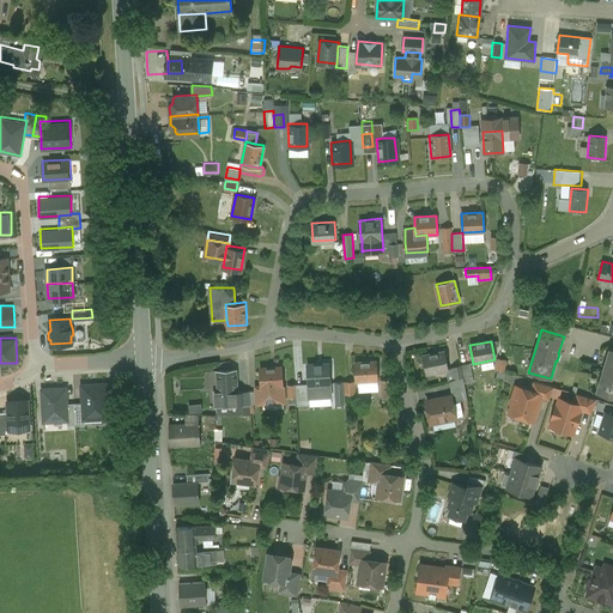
[(612,350),(610,349),(596,392),(612,396),(612,350)]
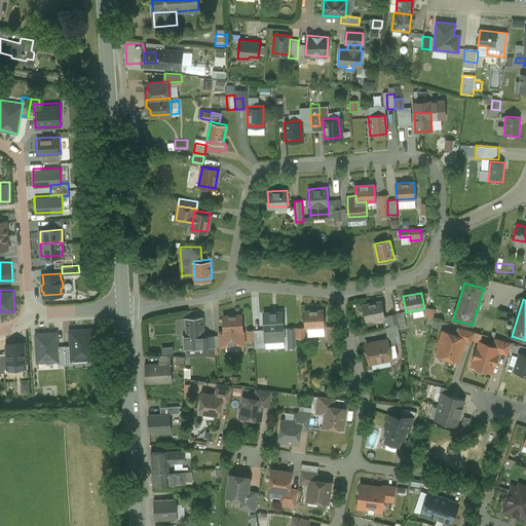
[(381,300),(363,304),(366,320),(384,316),(381,300)]
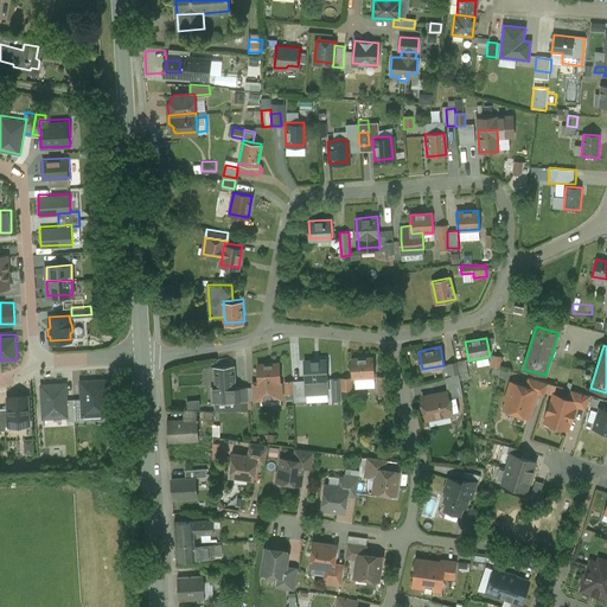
[(372,357),(351,358),(352,376),(374,375),(372,357)]
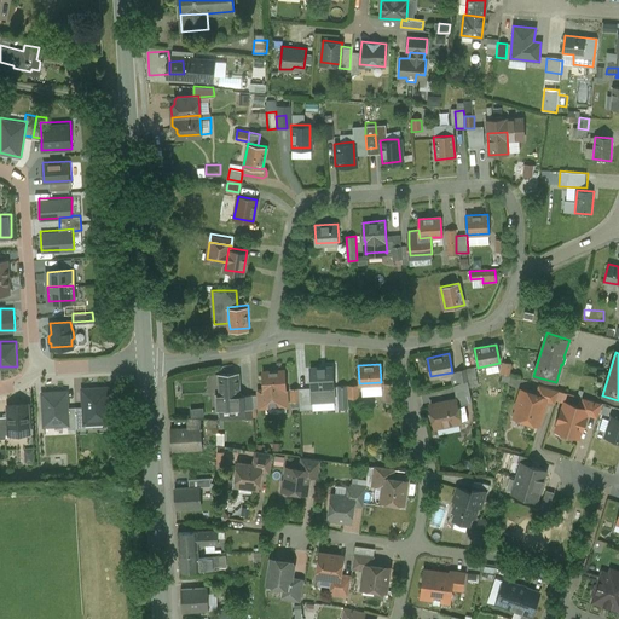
[(333,366),(311,368),(312,387),(313,400),(335,399),(333,366)]
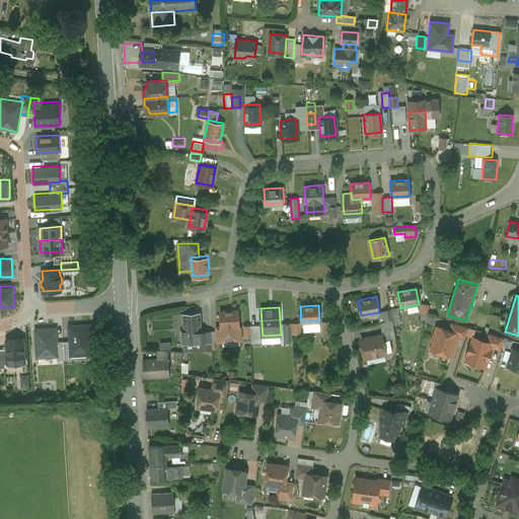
[(397,308),(390,310),(391,319),(393,325),(400,324),(397,308)]
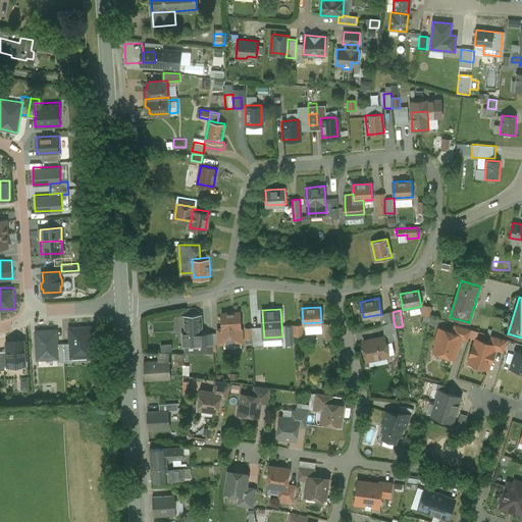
[(241,312),(221,313),(222,329),(222,330),(218,331),(219,343),(243,342),(241,312)]
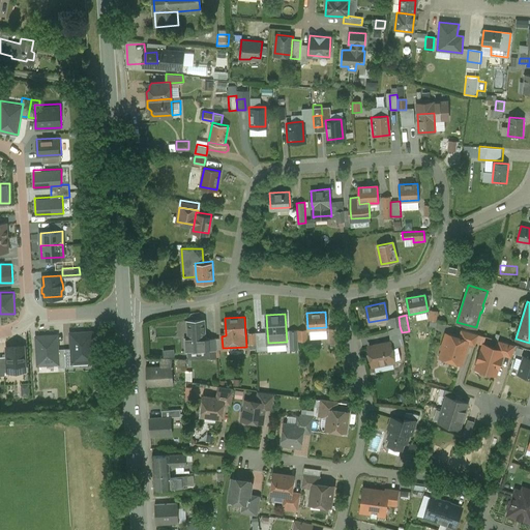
[(399,317),(391,318),(393,328),(400,326),(399,317)]
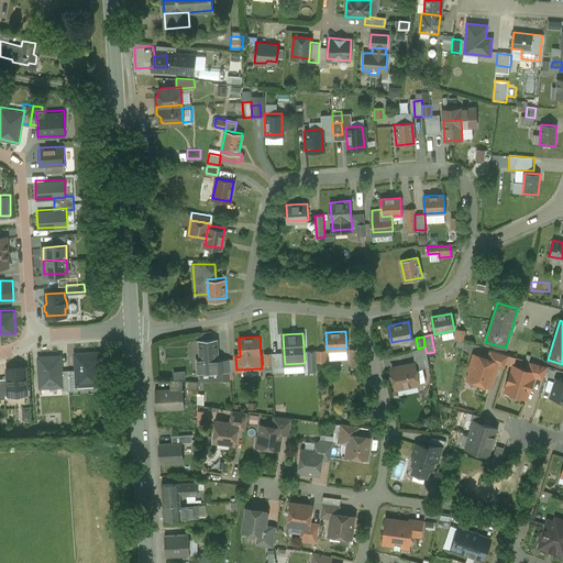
[(217,339),(199,340),(200,359),(197,359),(198,371),(219,370),(217,339)]
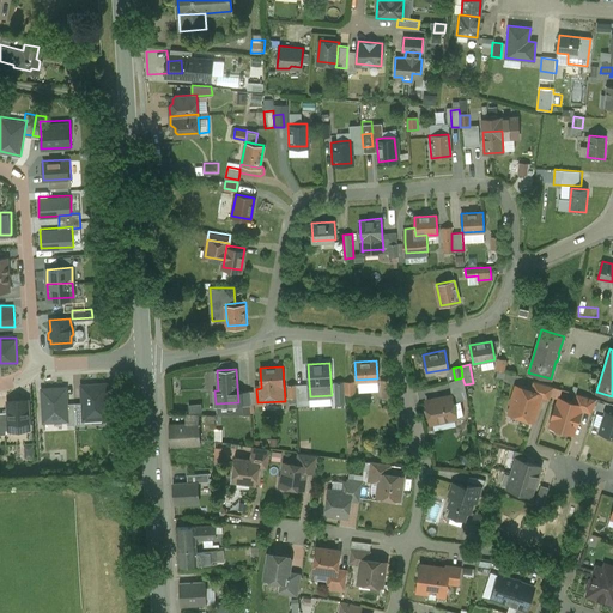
[(462,377),(449,381),(451,394),(450,394),(451,401),(460,400),(467,399),(465,384),(462,377)]
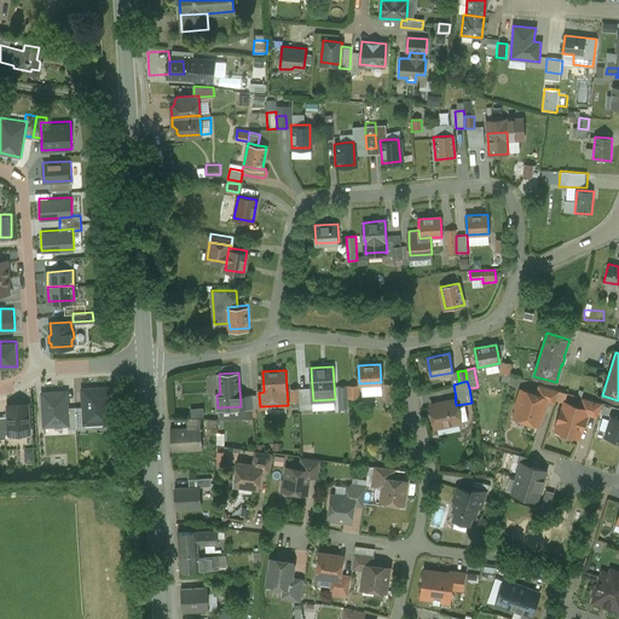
[(393,382),(385,382),(386,394),(394,393),(393,382)]
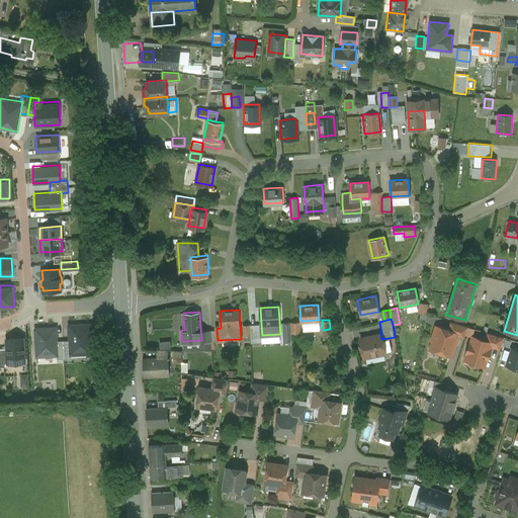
[(67,323),(69,354),(93,352),(92,321),(67,323)]
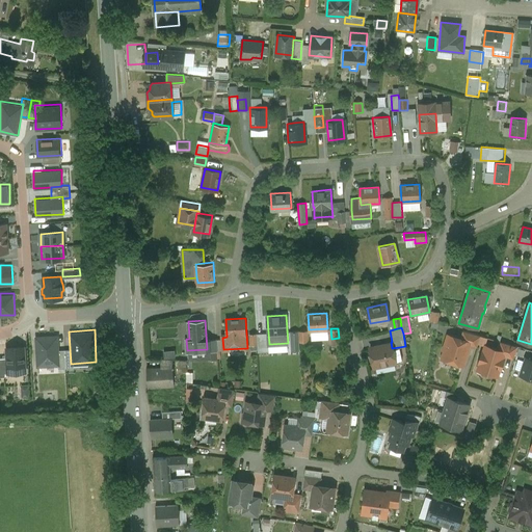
[(459,339),(448,336),(443,350),(444,350),(442,358),(452,363),(454,366),(457,367),(461,365),(462,366),(469,345),(476,348),(480,336),(462,330),(459,339)]
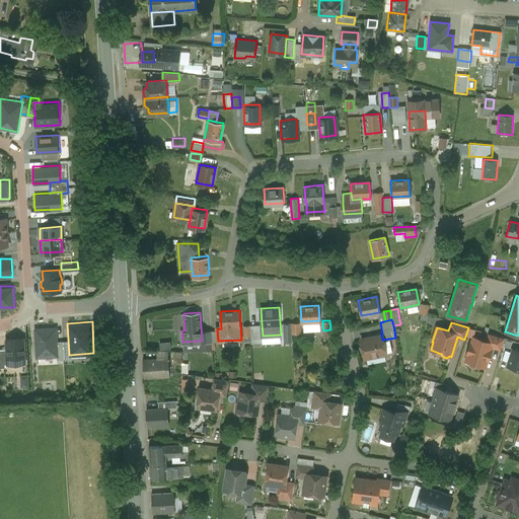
[(262,324),(250,325),(251,336),(251,344),(264,343),(263,336),(262,324)]
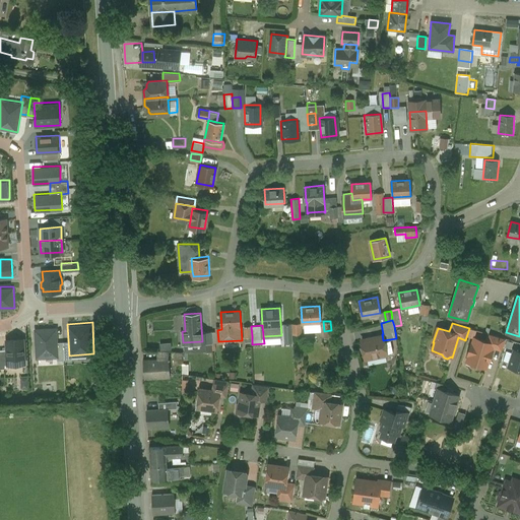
[(57,326),(34,327),(36,358),(59,355),(57,326)]
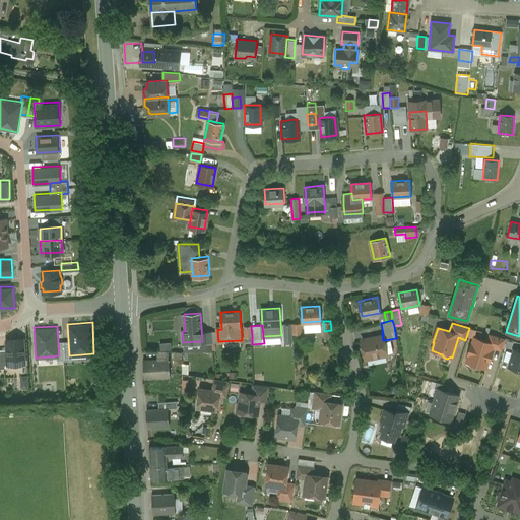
[(382,334),(362,338),(365,358),(386,353),(393,351),(390,339),(383,340),(382,334)]
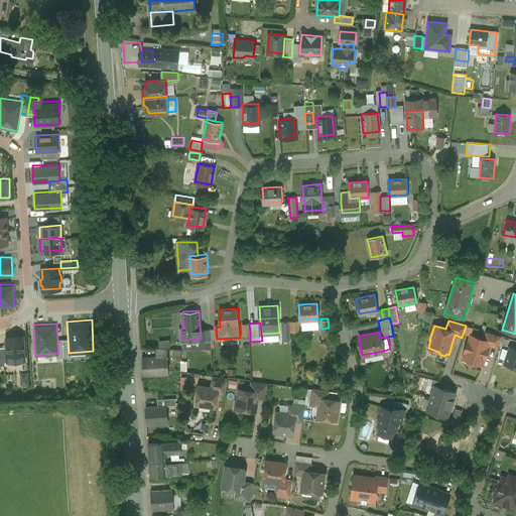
[(482,340),(471,336),(469,343),(468,342),(465,352),(466,353),(464,359),(481,365),(483,358),(485,359),(488,349),(487,348),(487,346),(497,349),(501,337),(485,332),(482,340)]
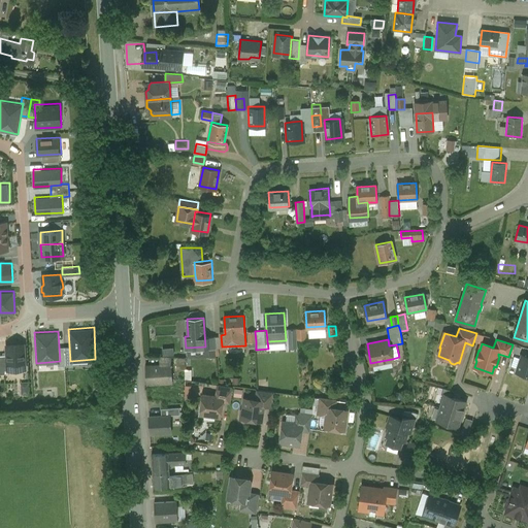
[(24,343),(7,344),(7,354),(4,354),(5,369),(25,368),(24,343)]
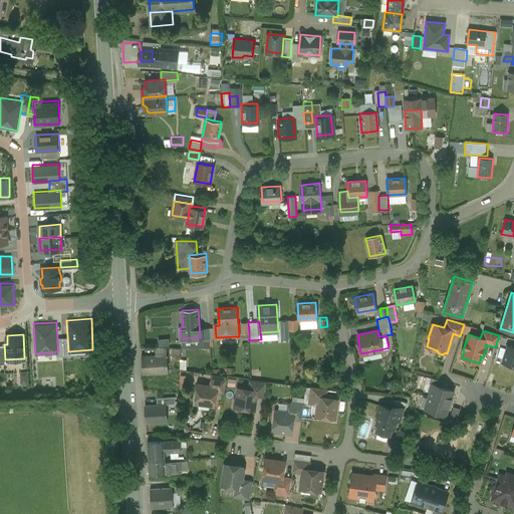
[(167,346),(155,345),(156,353),(167,352),(167,346)]
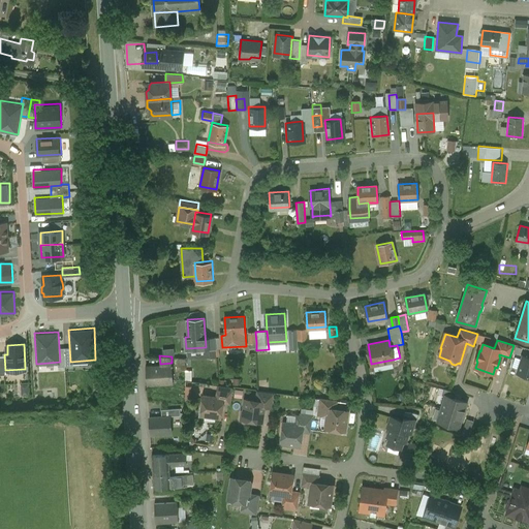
[(186,356),(178,356),(177,369),(186,369),(186,356)]
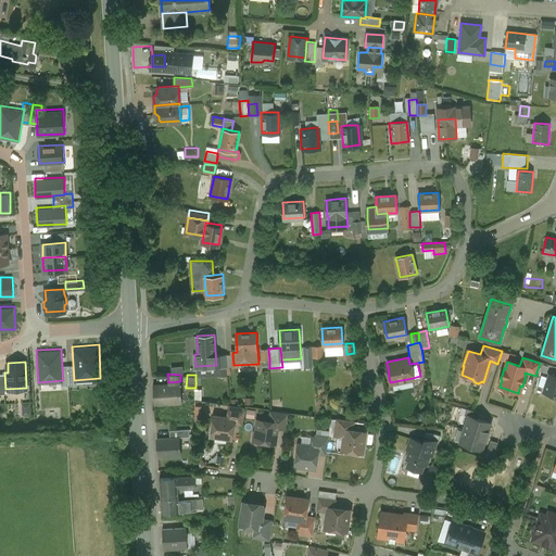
[(555,376),(548,375),(543,392),(555,395),(555,376)]
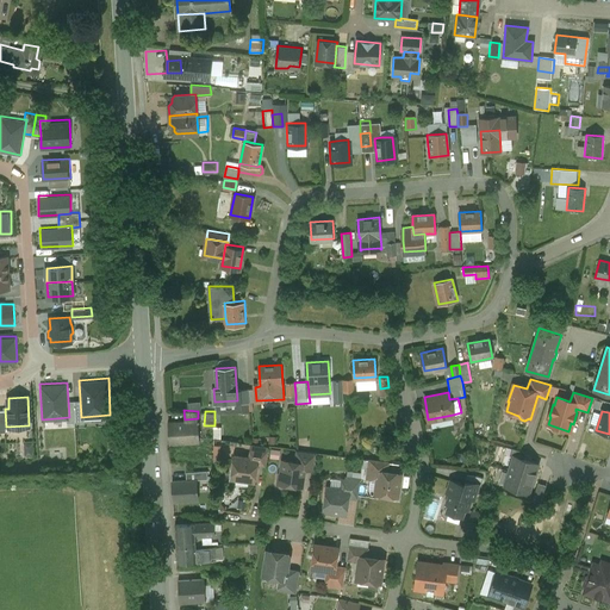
[(198,418),(185,419),(168,421),(169,443),(199,441),(198,421),(199,421),(199,418),(198,418)]
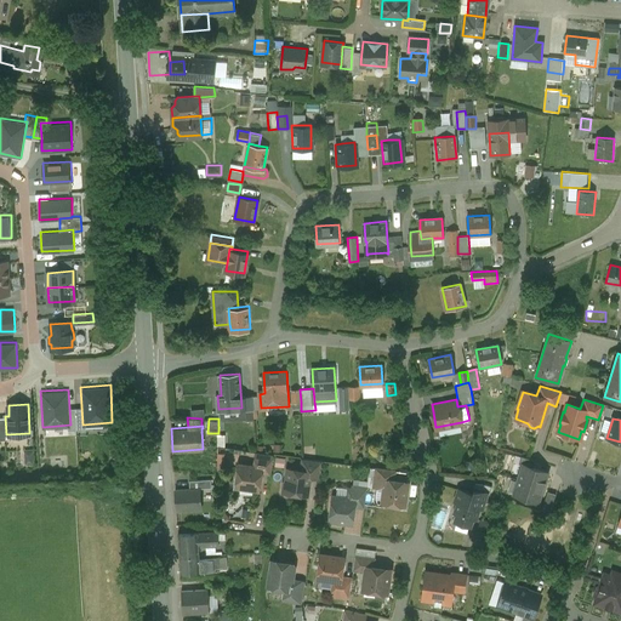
[(273,454),(260,451),(257,466),(262,466),(261,471),(271,472),(273,454)]
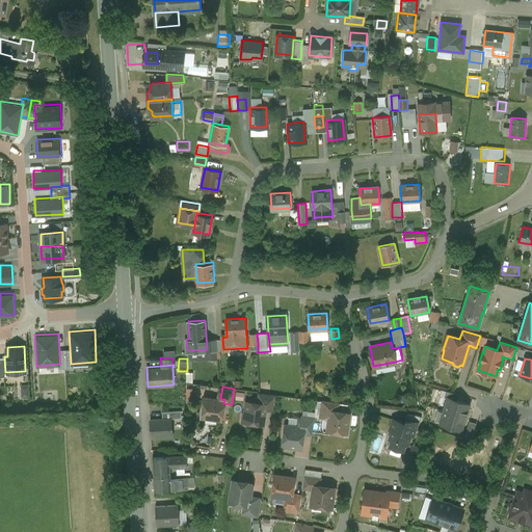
[(275,394),(259,392),(258,402),(265,403),(265,406),(273,408),(275,394)]
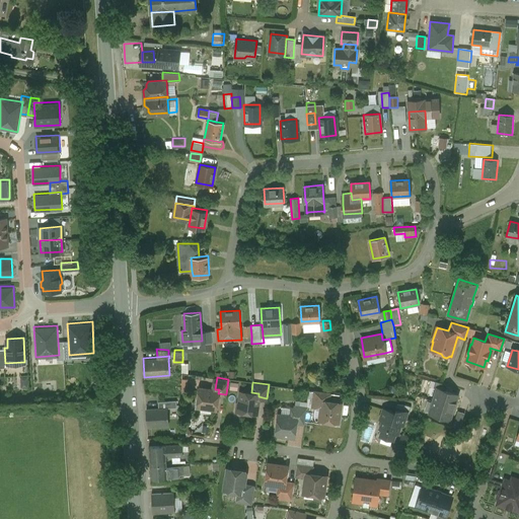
[(447,385),(435,382),(433,387),(437,389),(437,388),(445,391),(447,385)]
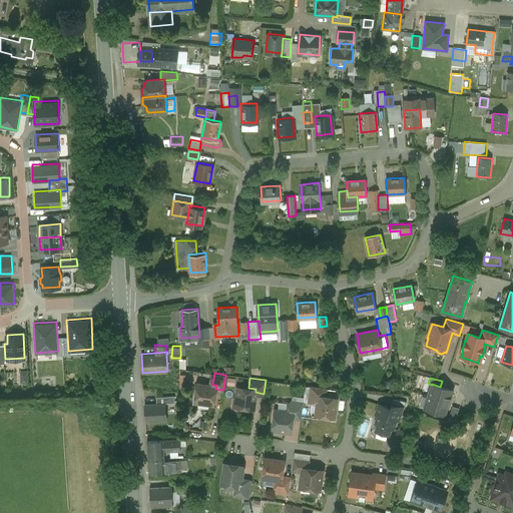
[(212,385),(197,383),(196,392),(199,392),(197,401),(213,403),(215,389),(216,385),(212,385)]
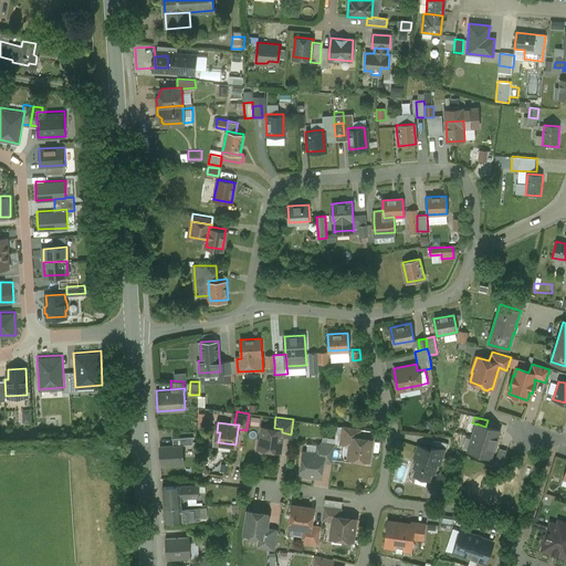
[(485,427),(477,423),(477,425),(472,438),(494,444),(499,431),(485,427)]
